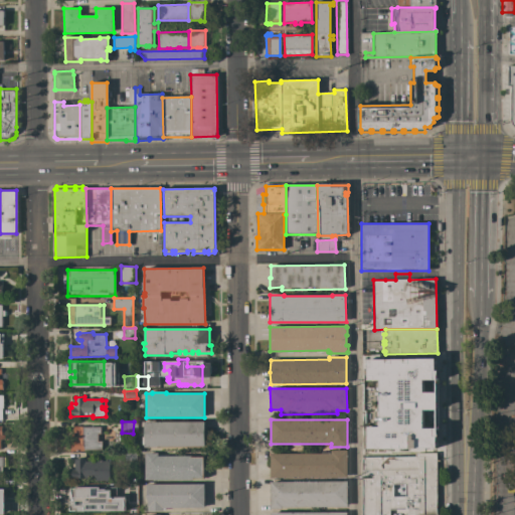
[(205,421),(205,446),(158,446),(158,448),(145,448),(145,445),(144,445),(144,437),(145,437),(145,421),(205,421)]
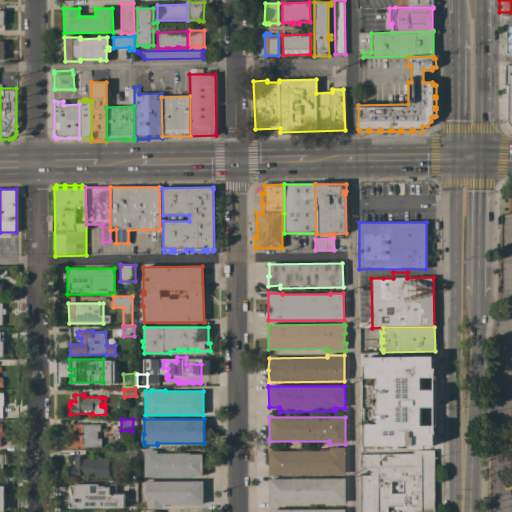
[(100,424),(100,431),(97,431),(97,439),(101,439),(101,447),(83,447),(83,448),(70,448),(70,437),(77,438),(77,430),(72,430),(73,424),(100,424)]
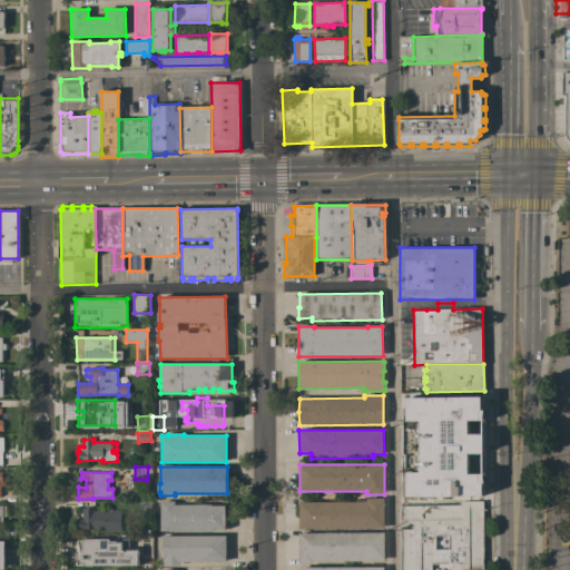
[(355,502),(355,500),(366,500),(366,499),(384,499),(384,529),(300,529),(300,502),(355,502)]
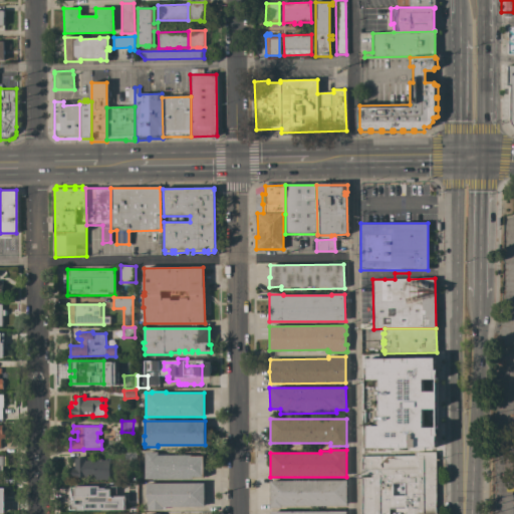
[(124,452),(136,452),(136,460),(124,460),(124,452)]
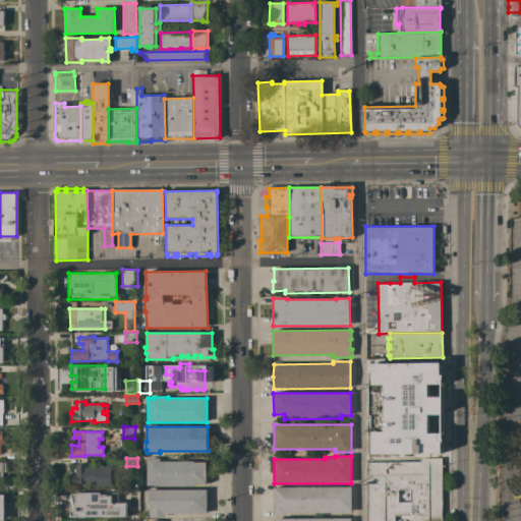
[(148,485),(148,458),(161,458),(161,461),(192,461),(192,462),(207,462),(207,484),(196,484),(196,485),(148,485)]
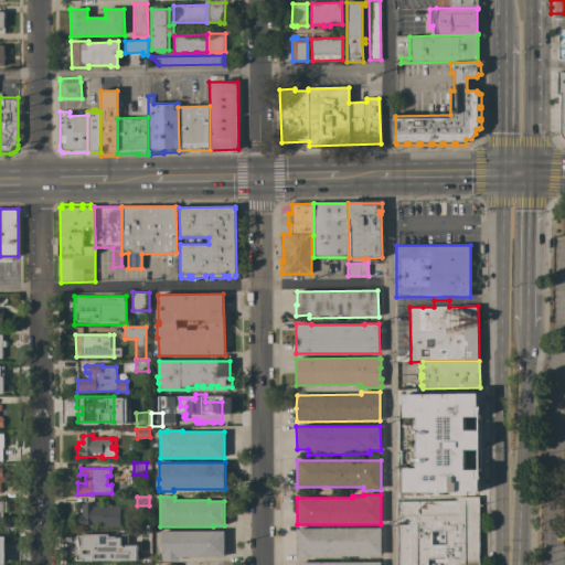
[(397,564),(397,501),(456,501),(456,498),(479,497),(479,564),(397,564)]
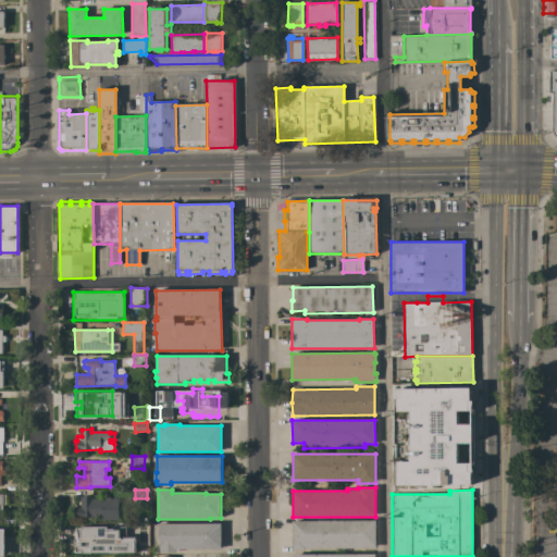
[(119,498),(119,520),(101,520),(101,517),(76,518),(76,509),(81,509),(81,496),(91,496),(91,499),(119,498)]
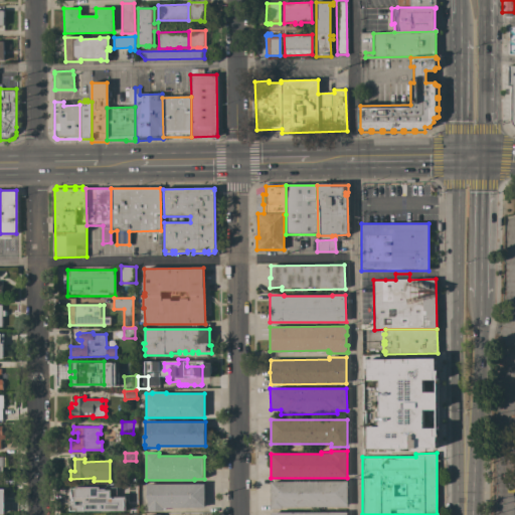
[(347,481),(347,507),(283,507),(283,509),(271,509),(271,505),(270,505),(270,500),(271,500),(271,496),(270,496),(270,493),(271,493),(271,489),(270,489),(270,485),(271,485),(271,482),(347,481)]
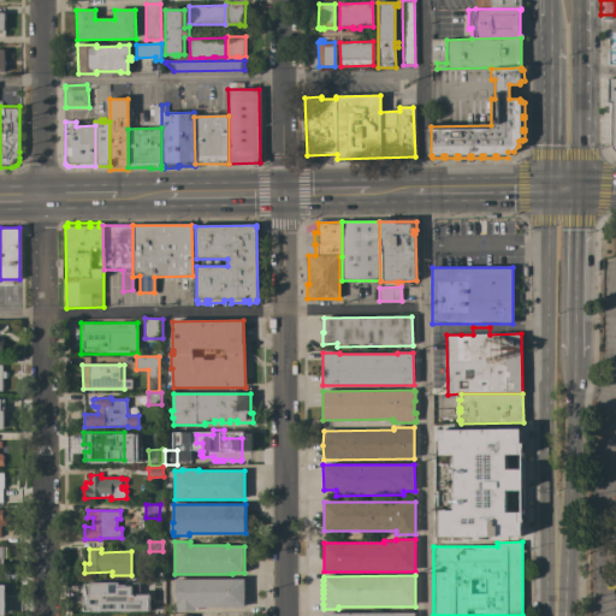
[(244,579),(244,606),(199,608),(199,610),(195,610),(195,611),(177,611),(177,597),(176,597),(176,579),(244,579)]
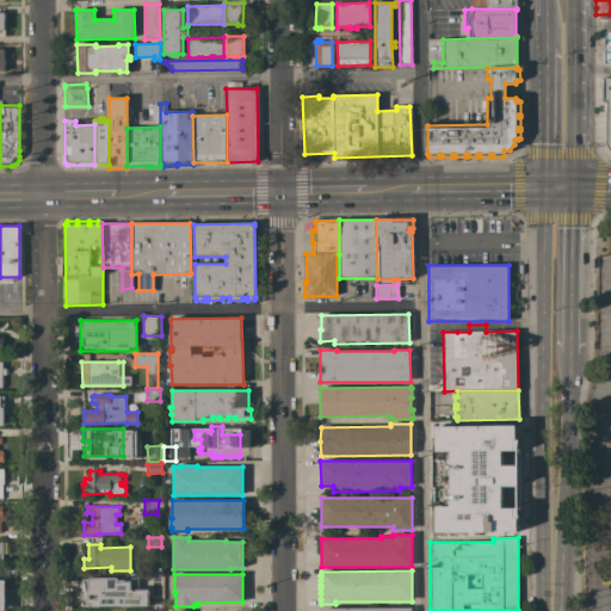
[(116,579),(116,580),(125,580),(125,576),(139,576),(139,587),(149,587),(149,605),(100,605),(100,606),(92,606),(92,602),(87,602),(87,592),(85,592),(85,579),(86,579),(116,579)]
